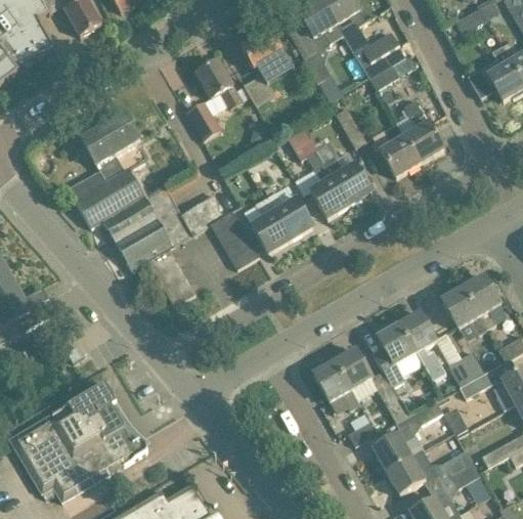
[(0,84),(17,72),(15,69),(53,48),(37,18),(47,12),(41,0),(0,0),(0,84)]
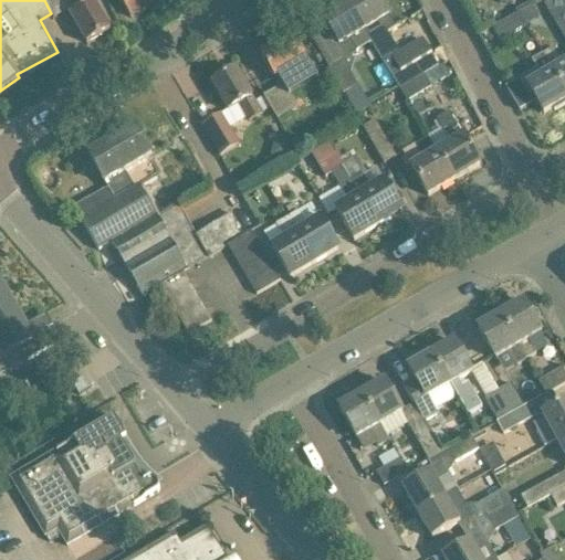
[(66,6),(69,10),(85,39),(110,25),(94,0),(44,0),(52,13),(66,6)]
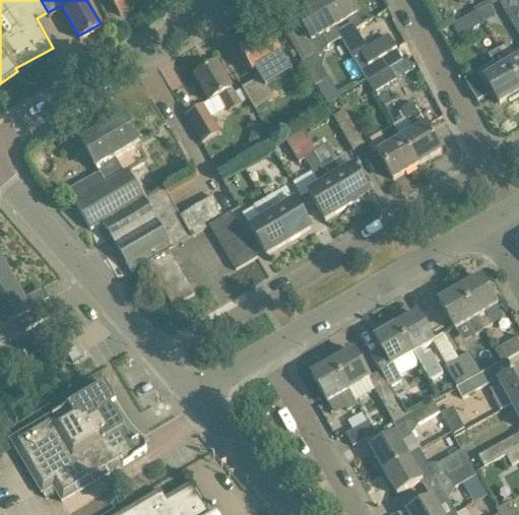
[(112,0),(120,12),(141,0),(112,0)]
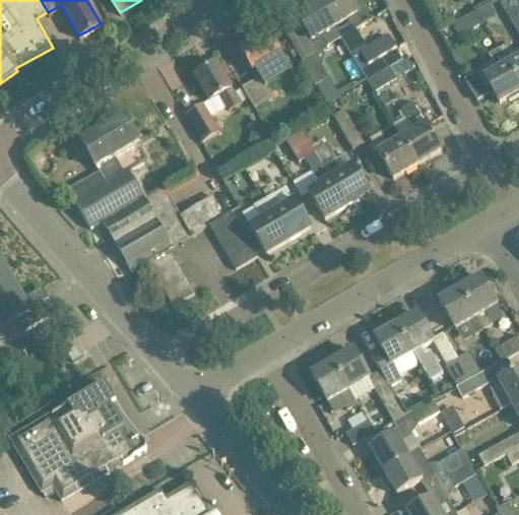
[(301,21),(317,49),(327,44),(340,36),(333,22),(334,21),(321,0),(317,0),(296,13),(301,21)]
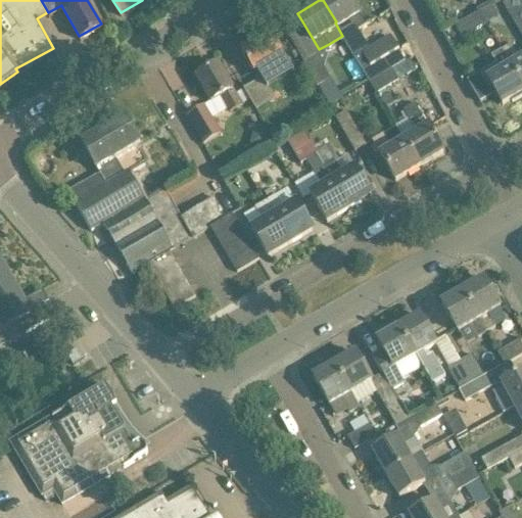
[(323,0),(336,21),(348,14),(357,28),(366,21),(359,11),(360,10),(352,0),(323,0)]
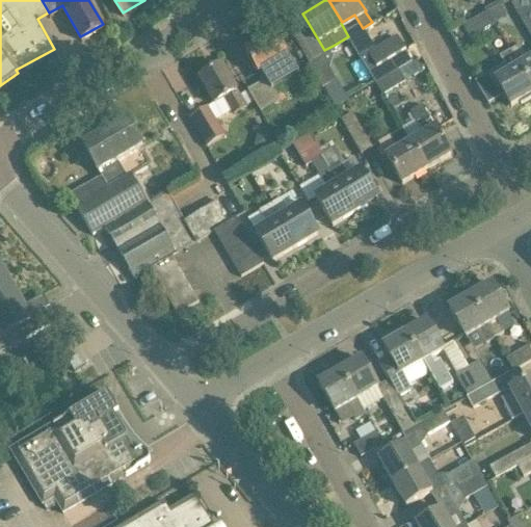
[(530,8),(526,0),(510,0),(530,34),(530,8)]
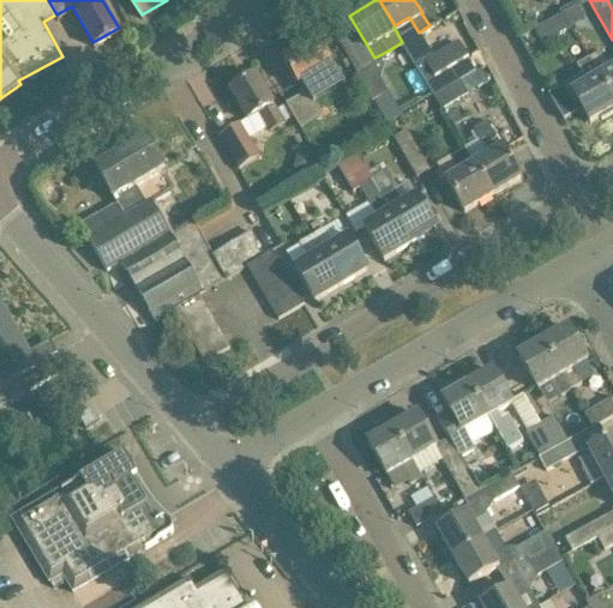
[(576,2),(576,4),(575,2),(562,10),(570,24),(583,16),(576,2)]
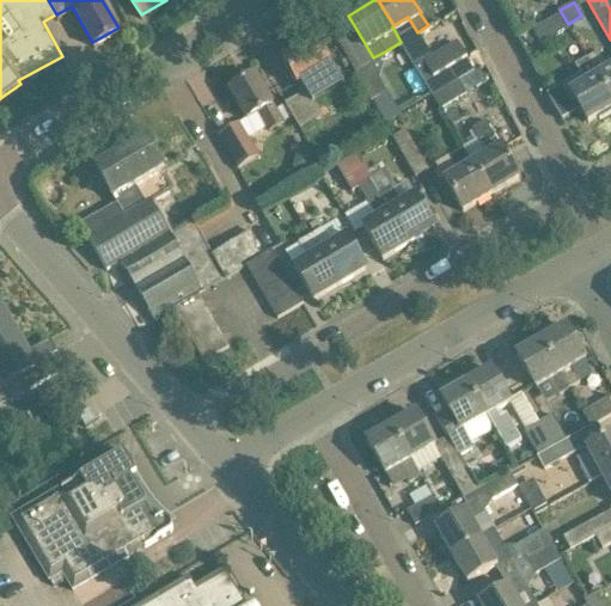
[(560,10),(553,14),(532,26),(539,40),(568,24),(560,10)]
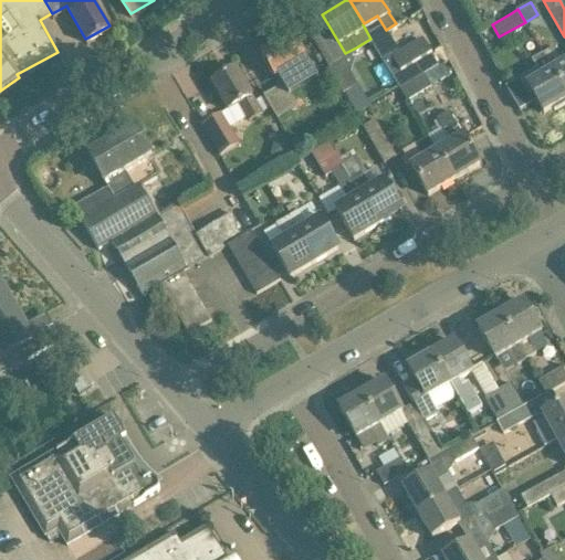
[(263,92),(276,116),(296,105),(289,92),(316,75),(305,55),(292,32),(260,51),(273,74),(276,72),(282,81),(263,92)]
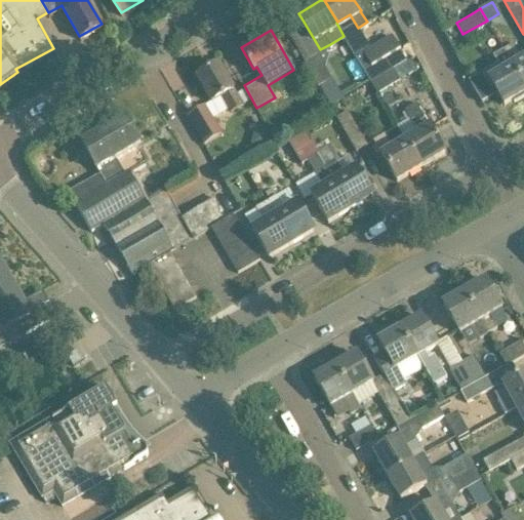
[(392,64),(386,55),(399,47),(392,34),(356,54),(369,77),(392,64)]
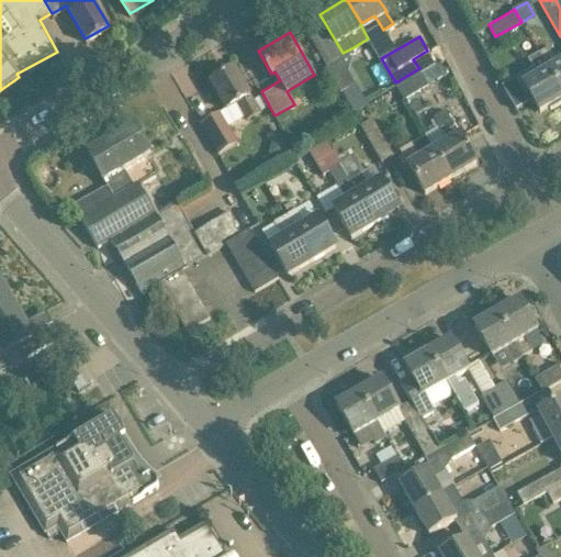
[(548,44),(537,51),(560,90),(560,58),(558,60),(548,44)]
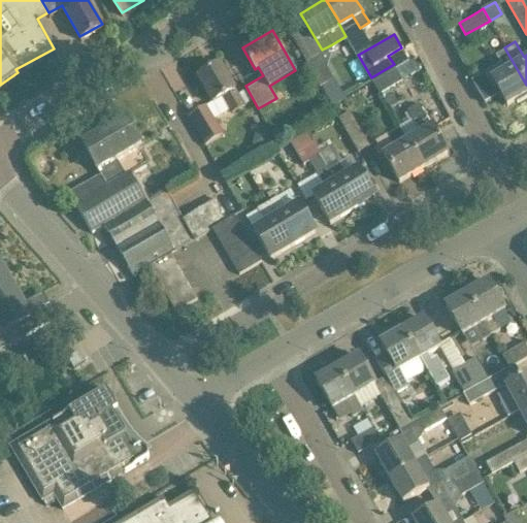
[(526,92),(526,90),(526,89),(526,85),(504,47),(494,53),(499,62),(471,78),(484,99),(499,91),(505,102),(516,97),(517,99),(526,92)]
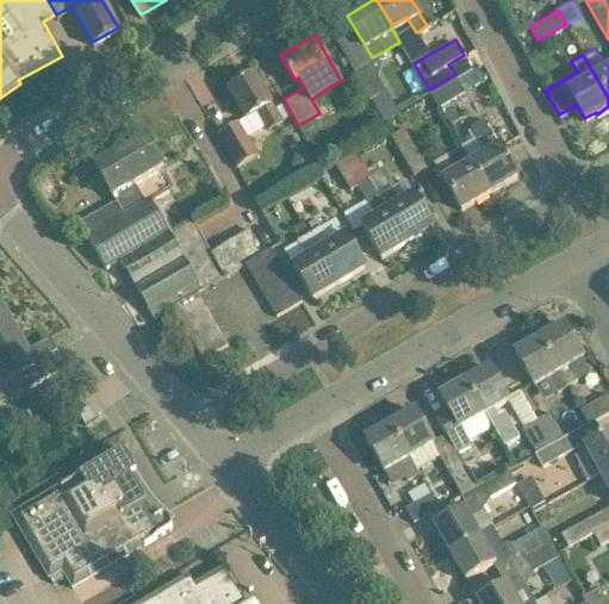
[(377,75),(367,58),(353,67),(371,97),(385,88),(377,75)]
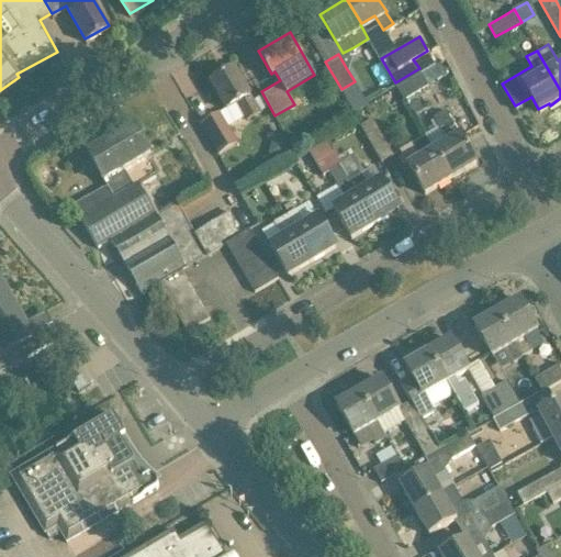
[(245,117),(258,109),(248,92),(249,91),(233,65),(210,78),(225,104),(234,100),(243,114),(244,114),(245,117)]
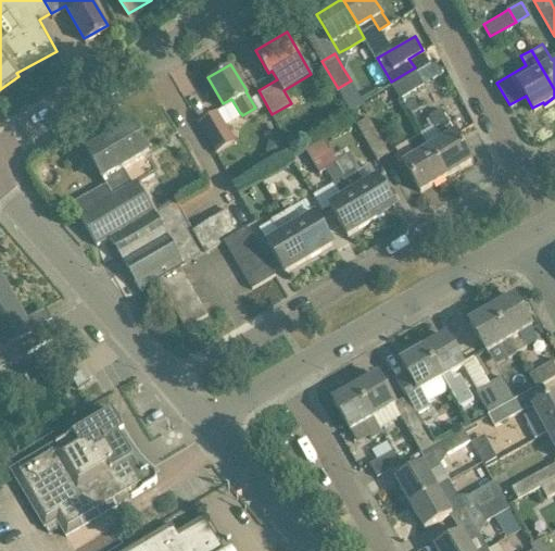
[(391,82),(400,97),(424,83),(415,67),(391,82)]
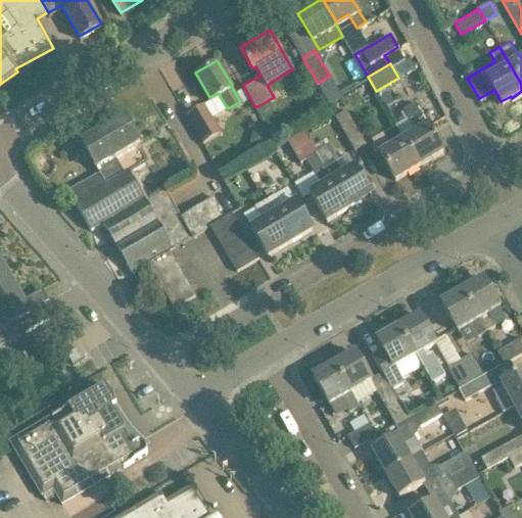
[(339,95),(333,84),(322,90),(329,101),(339,95)]
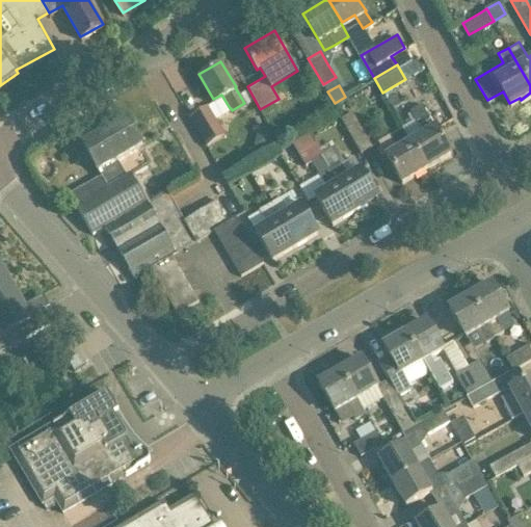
[(403,126),(410,139),(426,165),(451,151),(435,125),(434,125),(421,102),(410,108),(417,119),(403,126)]
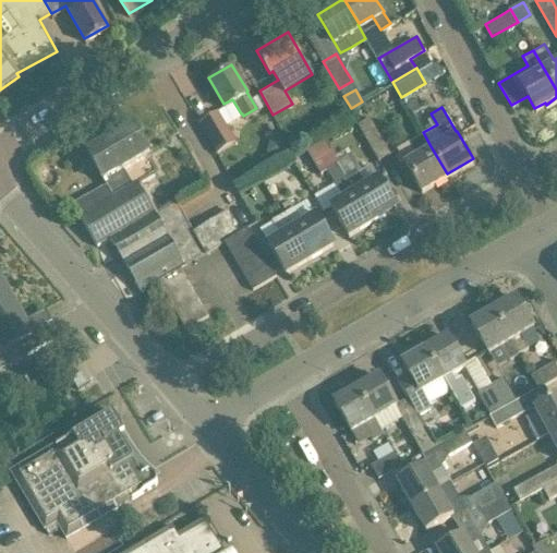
[(198,119),(217,149),(235,139),(218,108),(198,119)]
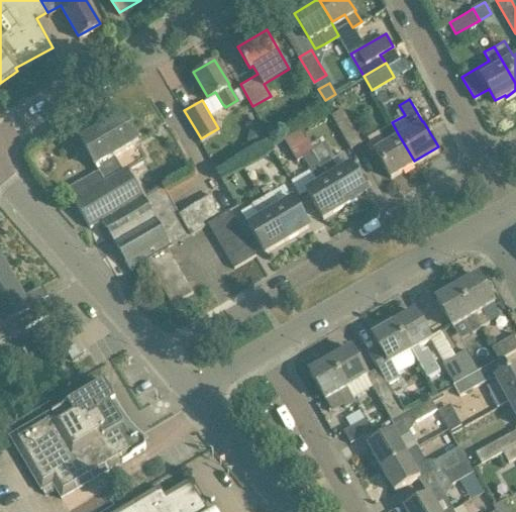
[(342,107),(330,113),(349,146),(362,139),(342,107)]
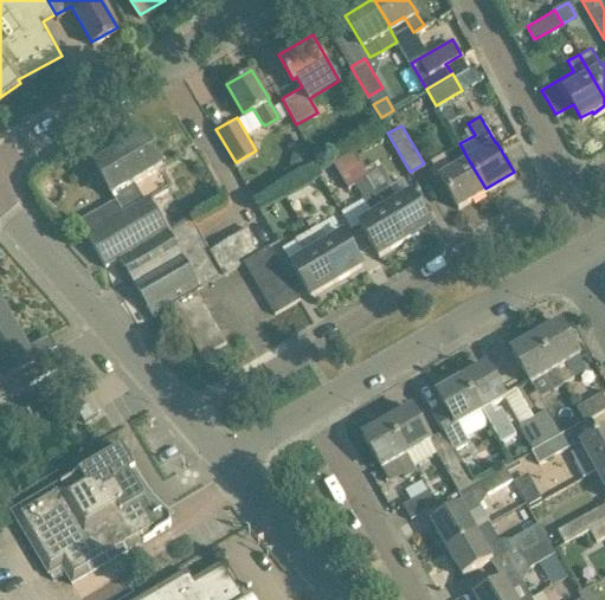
[(94,161),(122,211),(143,199),(134,180),(162,163),(143,133),(94,161)]
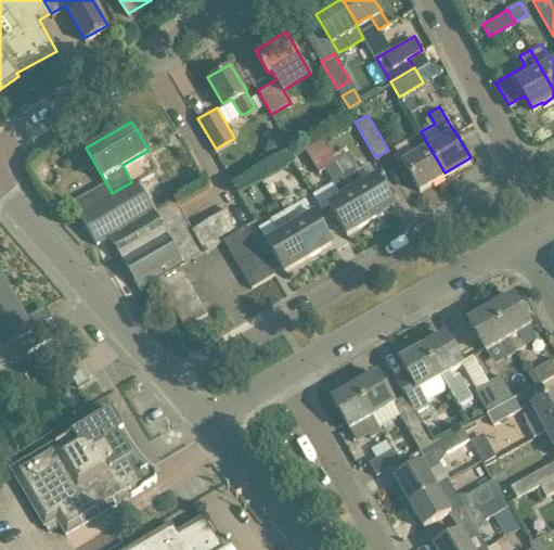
[(324,166),(335,161),(321,136),(304,145),(318,170),(324,166)]
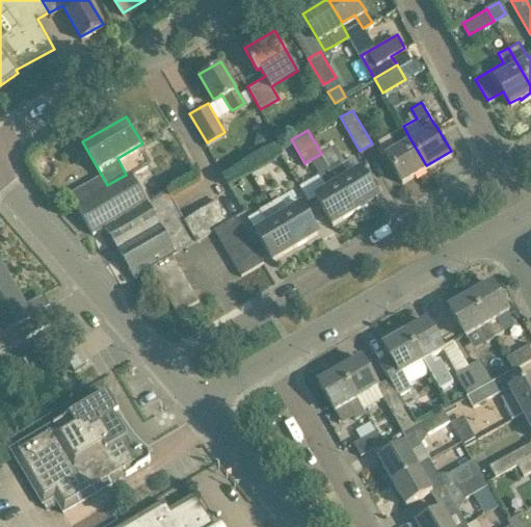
[(257,131),(254,143),(266,147),(269,134),(257,131)]
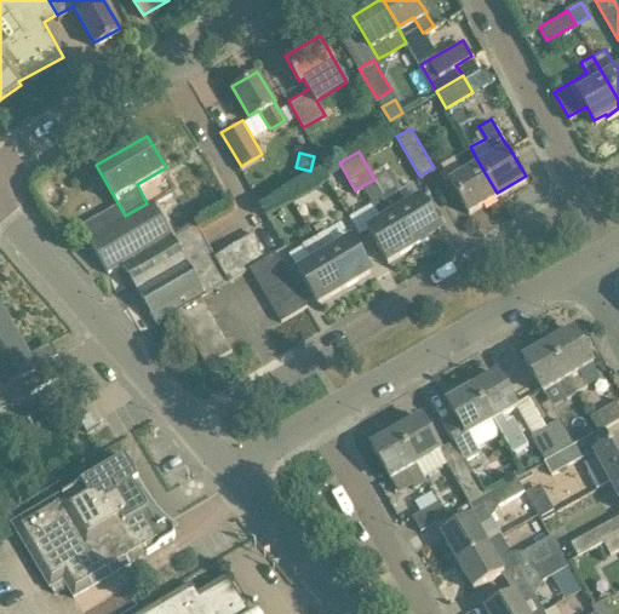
[(497,193),(479,162),(464,171),(454,154),(441,161),(451,178),(450,179),(468,211),(497,193)]
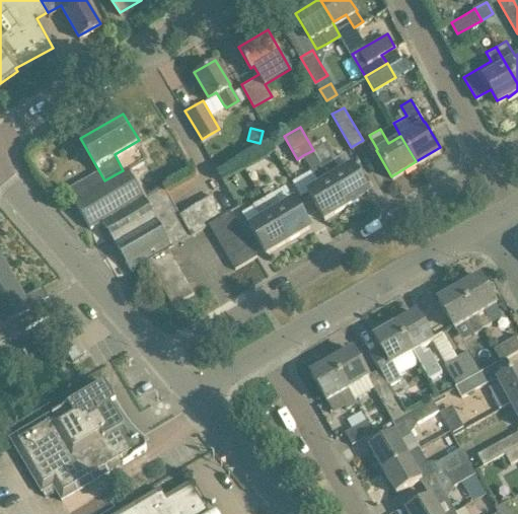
[(306,188),(323,217),(346,204),(341,195),(321,162),(320,163),(313,150),(303,155),(318,180),(306,188)]
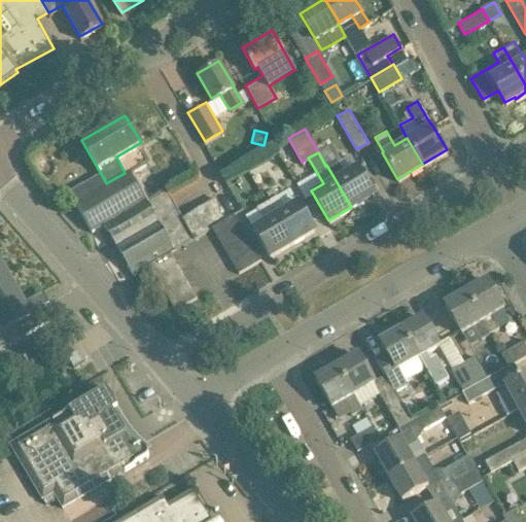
[(336,160),(326,165),(346,198),(351,207),(374,193),(357,166),(345,174),(336,160)]
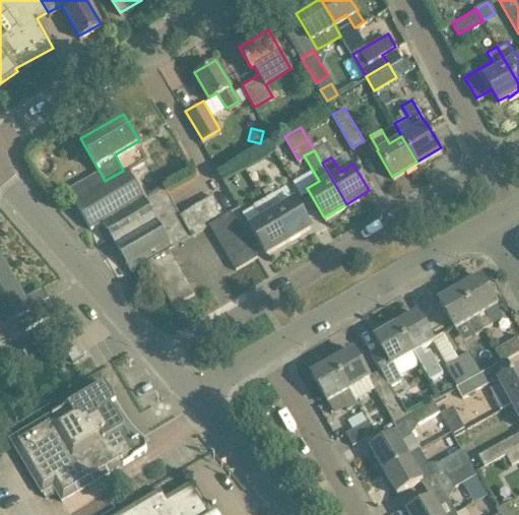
[(73,199),(89,227),(102,219),(143,196),(127,169),(123,171),(105,181),(73,199)]
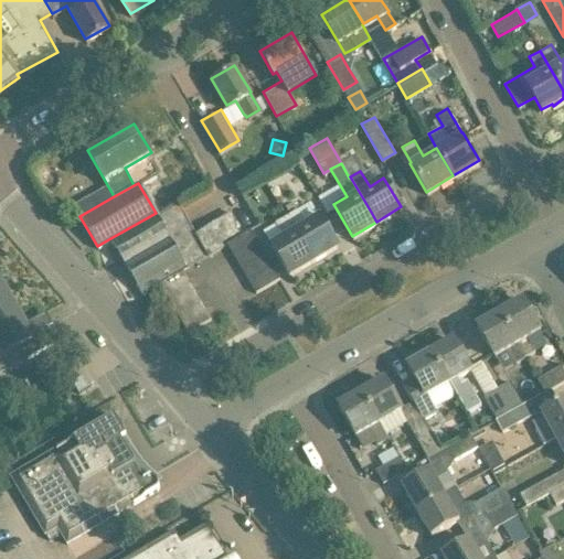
[(297,207),(286,214),(307,249),(312,259),(337,245),(319,215),(307,223),(298,207),(297,207)]
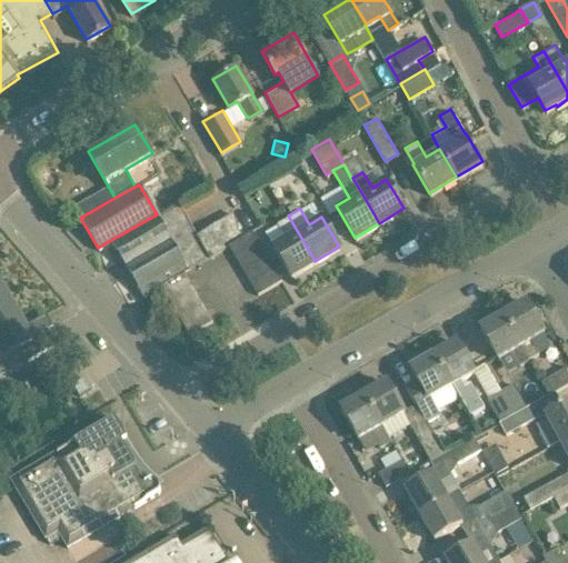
[(157,214),(111,240),(142,293),(160,283),(171,277),(183,269),(228,242),(242,234),(236,222),(232,211),(196,231),(193,229),(171,241),(157,214)]
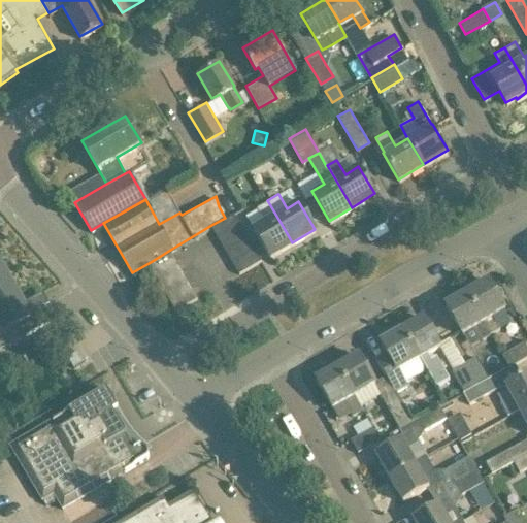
[(292,242),(287,233),(267,200),(257,206),(265,221),(253,228),(269,256),(292,242)]
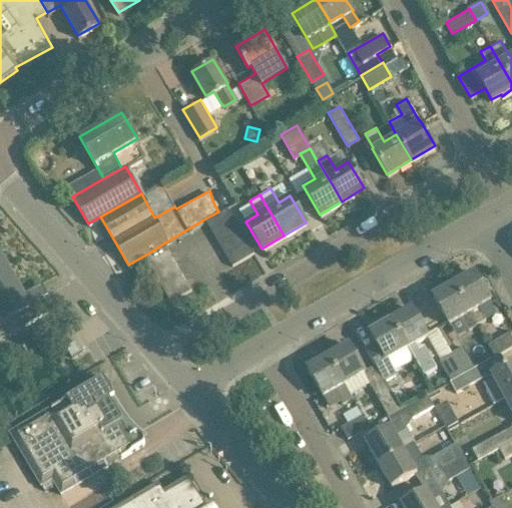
[(218,211),(205,218),(212,230),(233,217),(226,206),(218,211)]
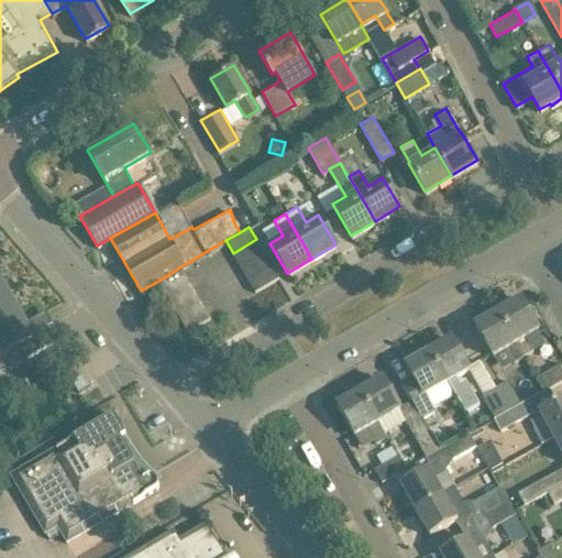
[(240,265),(264,251),(256,239),(233,253),(240,265)]
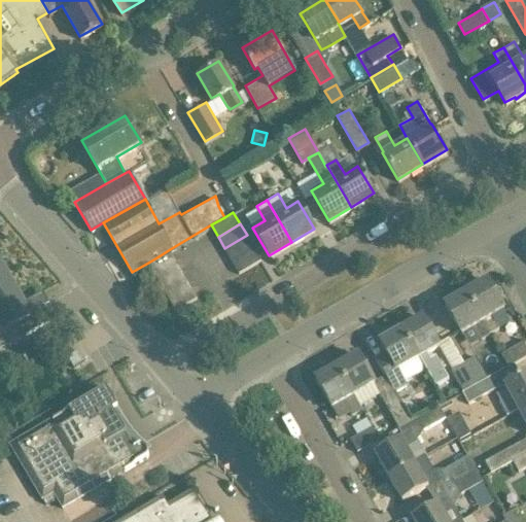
[(228,253),(232,259),(253,246),(247,235),(224,248),(228,253)]
